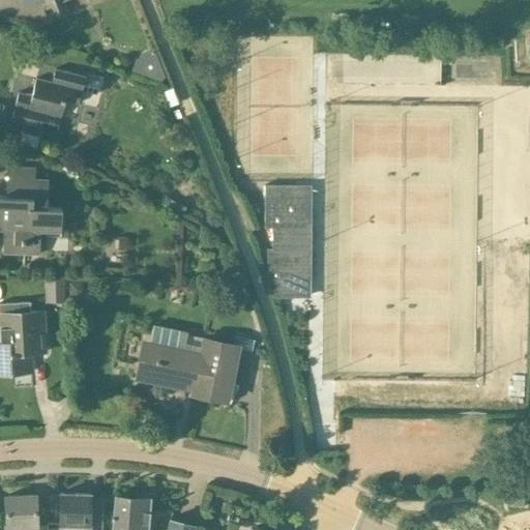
[(28,0),(29,1),(31,0),(43,0),(46,6),(42,7),(47,21),(69,12),(64,0),(28,0)]
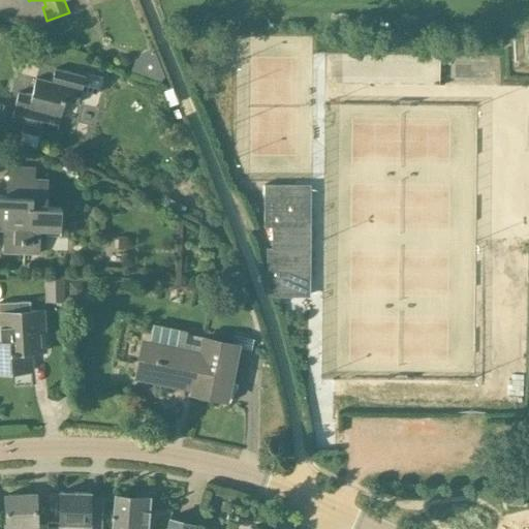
[(100,80),(85,76),(55,69),(52,82),(36,79),(31,96),(19,93),(11,121),(41,128),(42,126),(58,130),(65,101),(79,104),(82,90),(96,93),(100,80)]
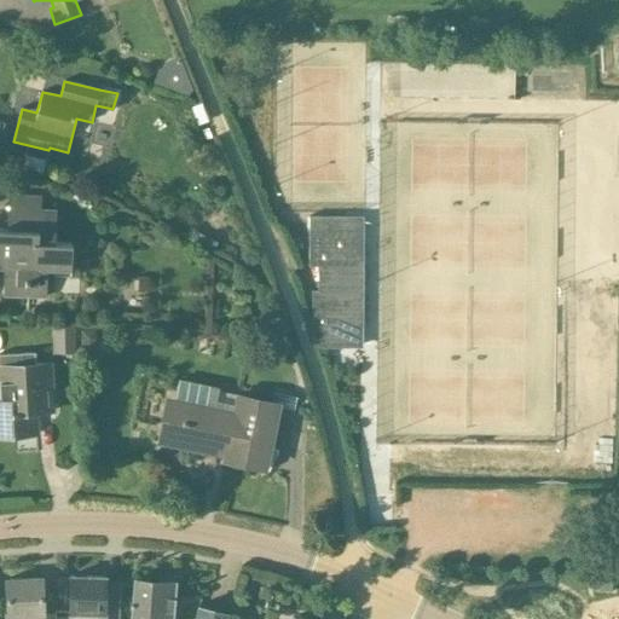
[(9,194),(9,208),(7,230),(0,229),(0,267),(5,268),(5,296),(45,298),(46,270),(70,271),(71,246),(55,244),(56,210),(40,209),(41,195),(9,194)]
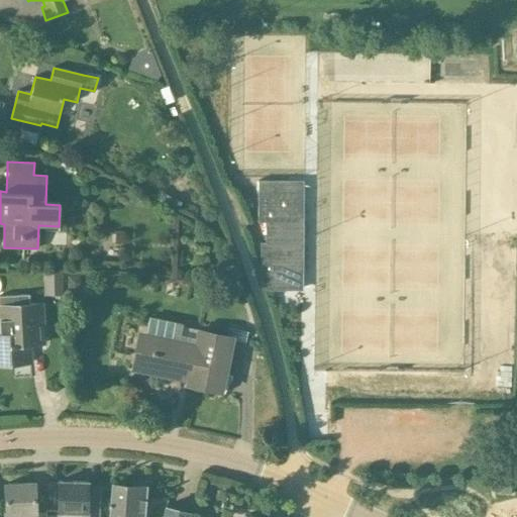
[(266,242),(261,242),(261,274),(267,291),(303,291),(304,181),(259,181),(257,222),(266,222),(266,242)]
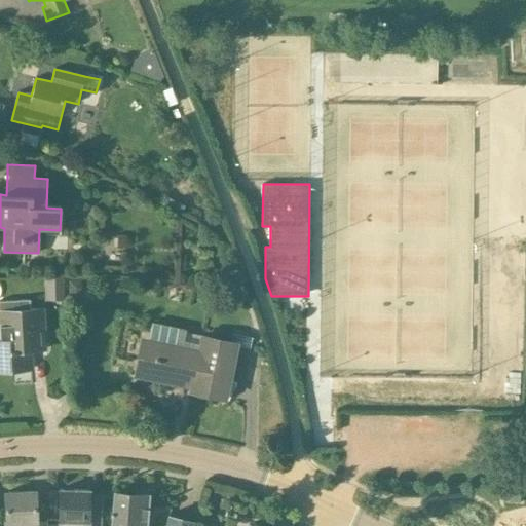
[(44,277),(44,300),(65,300),(65,277),(44,277)]
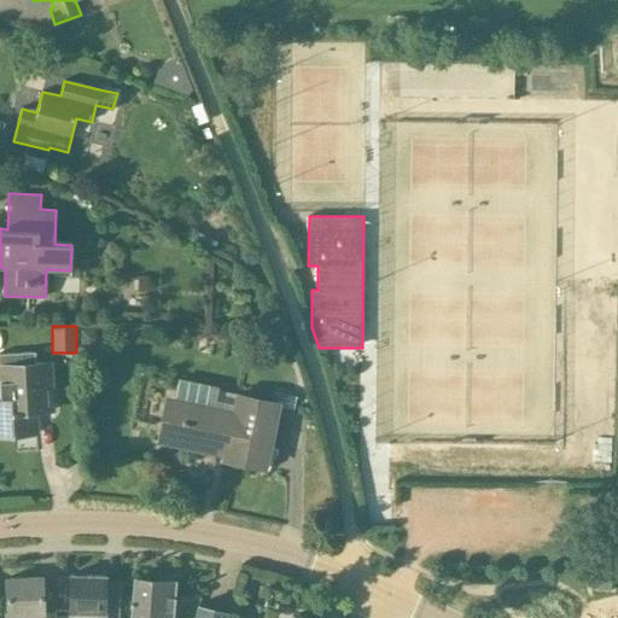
[(0,353),(0,382),(1,402),(0,402),(0,436),(38,433),(35,412),(53,410),(51,363),(35,365),(34,351),(0,353)]
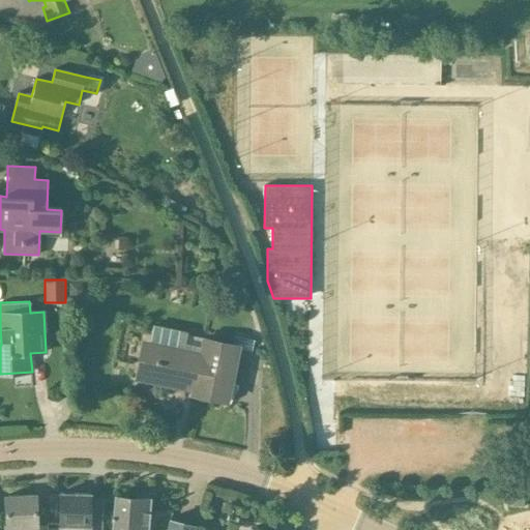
[(142,381),(148,382),(193,391),(192,394),(228,402),(239,346),(203,339),(201,352),(150,342),(142,381)]
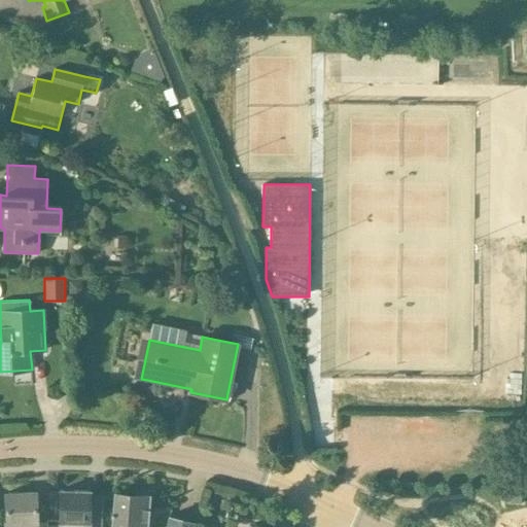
[(102,526),(104,492),(90,492),(90,491),(60,490),(60,523),(81,523),(81,526),(102,526)]
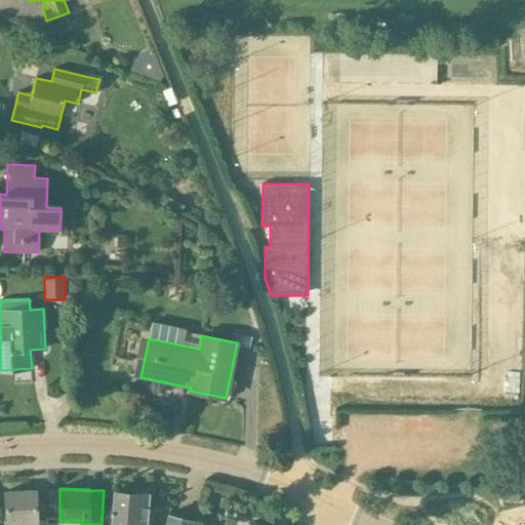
[(5,491),(6,518),(3,518),(3,524),(47,524),(47,518),(37,519),(35,489),(5,491)]
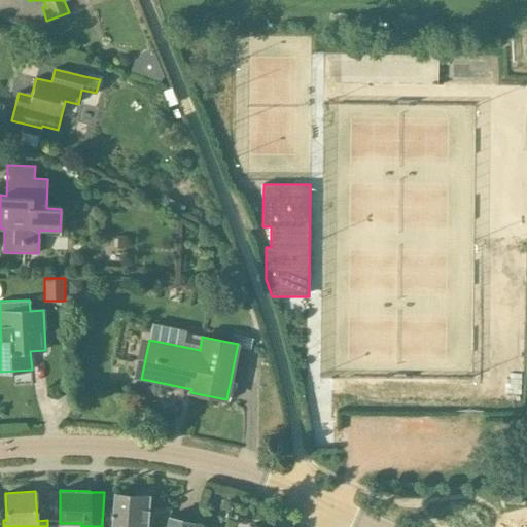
[(114,492),(111,526),(147,526),(149,495),(114,492)]
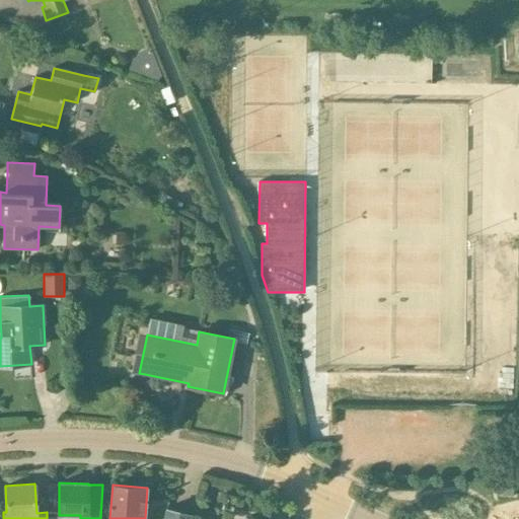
[(190,518),(192,514),(166,508),(163,518),(190,518)]
